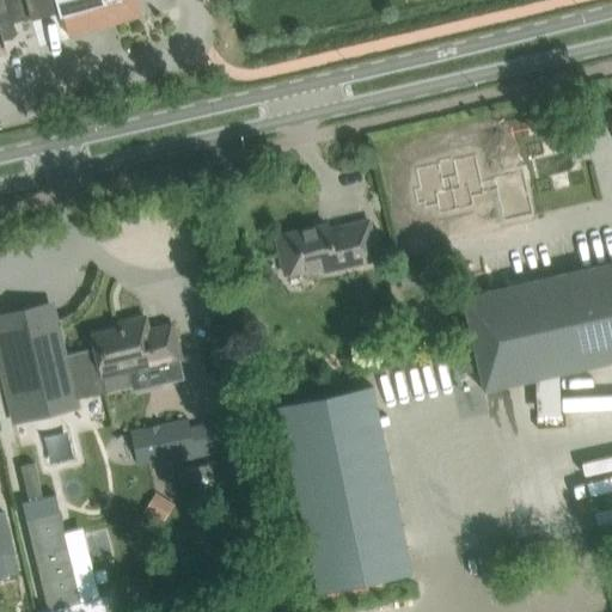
[(0,0),(0,54),(5,53),(1,41),(10,38),(16,31),(13,23),(31,18),(26,0),(0,0)]
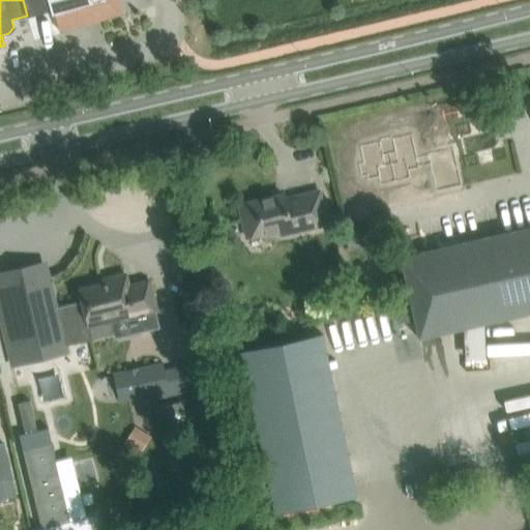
[(48,0),(52,15),(55,15),(59,31),(100,20),(122,15),(118,0),(48,0)]
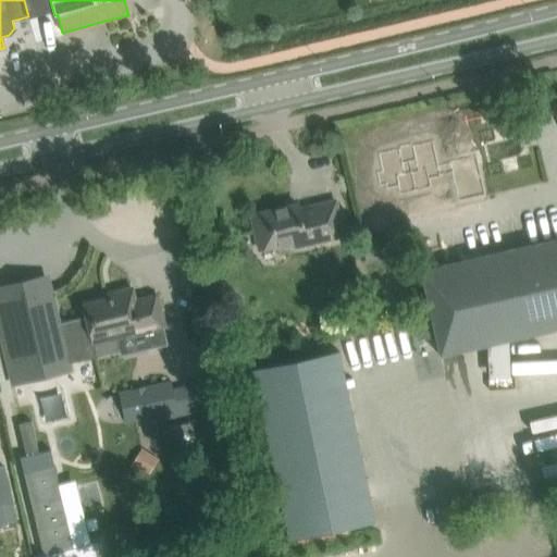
[(434,146),(412,151),(412,149),(400,152),(400,155),(380,159),(383,176),(378,177),(381,193),(387,192),(387,195),(399,193),(401,200),(433,193),(432,185),(443,182),(443,181),(454,178),(460,207),(487,200),(478,160),(450,166),(450,169),(441,171),(434,146)]
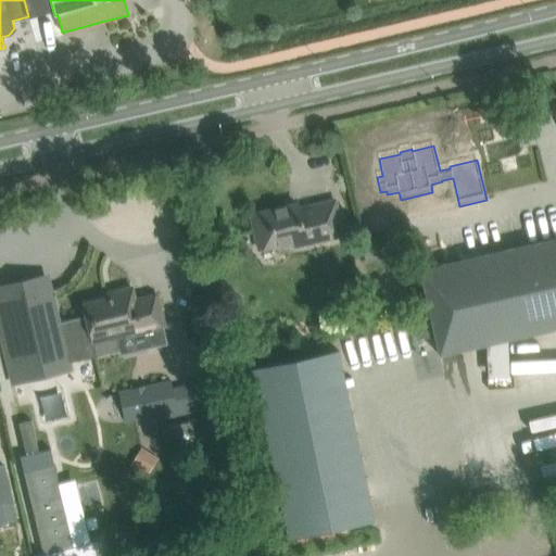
[(251,216),(255,238),(258,250),(292,242),(293,248),(341,237),(333,202),(298,211),(297,205),(251,216)]
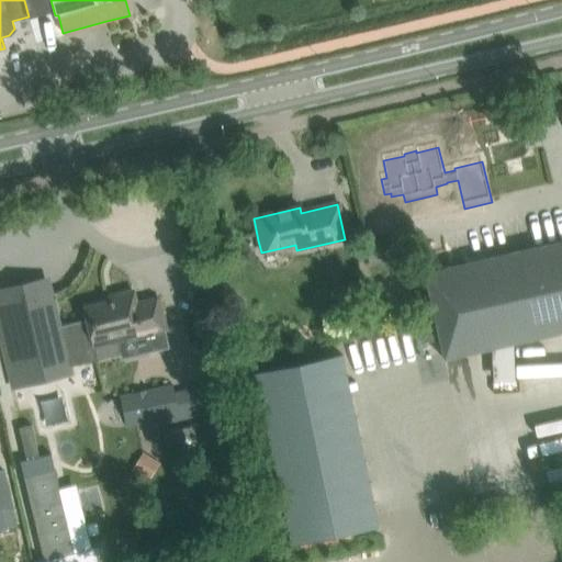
[(561,240),(425,273),(445,359),(561,332),(561,240)]
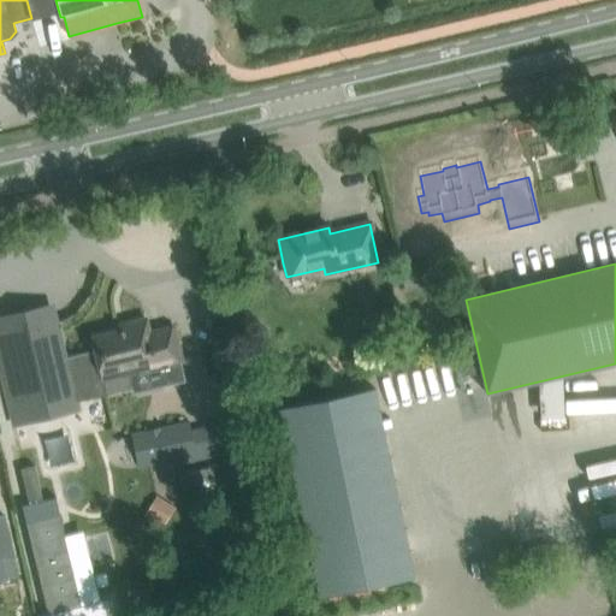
[(0,366),(10,403),(102,381),(95,350),(65,357),(58,331),(55,325),(52,319),(46,314),(40,312),(34,311),(27,312),(0,318),(0,366)]
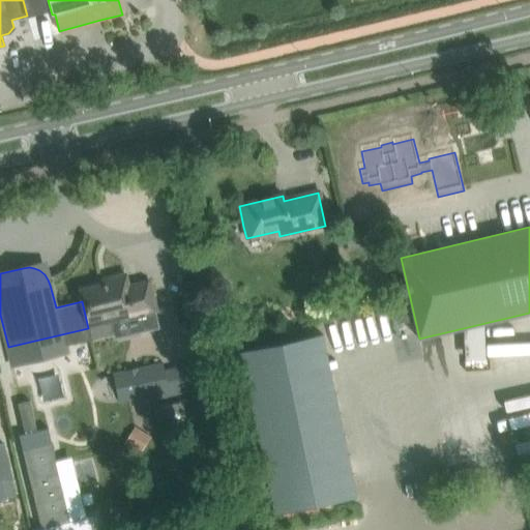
[(80,290),(82,299),(82,301),(88,328),(91,339),(114,332),(111,323),(113,322),(112,321),(156,310),(149,282),(128,287),(125,274),(107,278),(108,284),(80,290)]
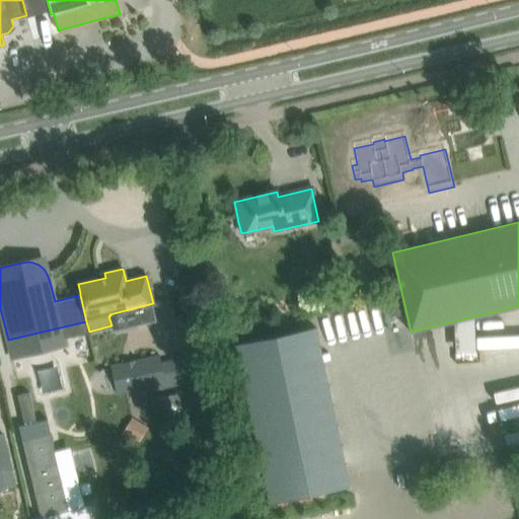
[(315,326),(237,343),(269,503),(349,486),(315,326)]
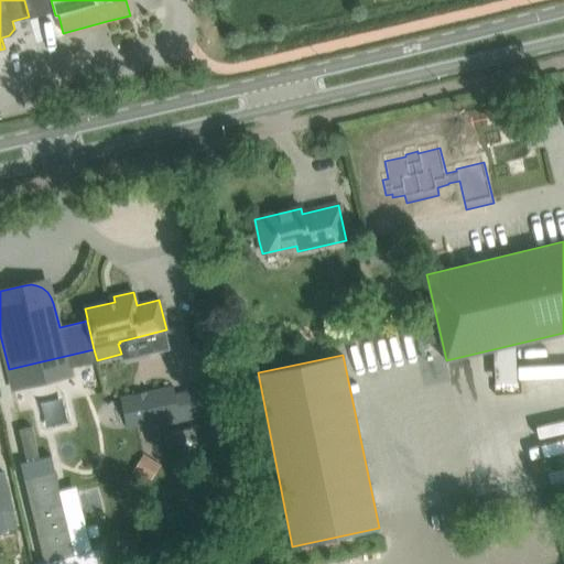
[(120,397),(127,430),(143,426),(203,414),(198,396),(197,390),(174,394),(173,386),(120,397)]
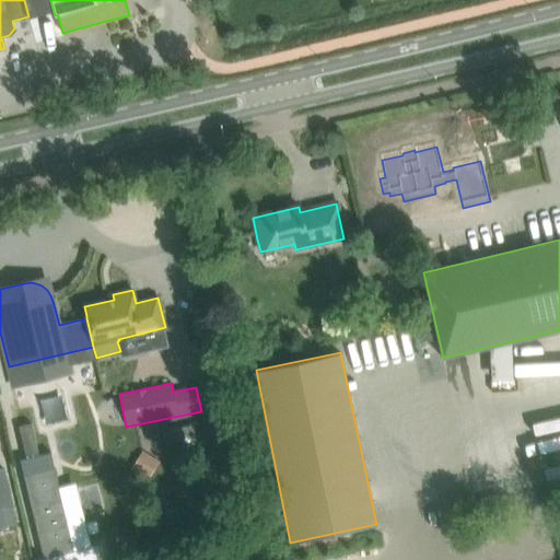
[(0,525),(16,522),(2,467),(0,467),(0,525)]
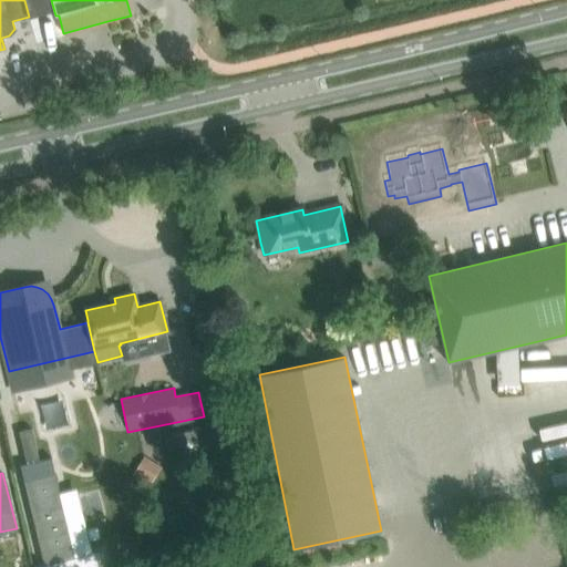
[(55,474),(24,482),(44,565),(75,557),(55,474)]
